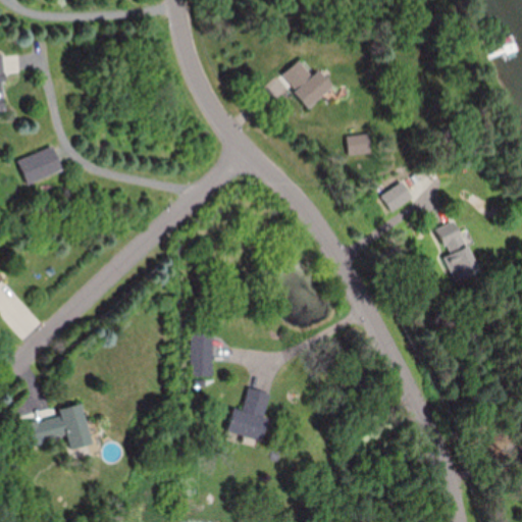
[(311,75),(302,61),(282,74),(306,108),(332,90),(320,69),(311,75)]
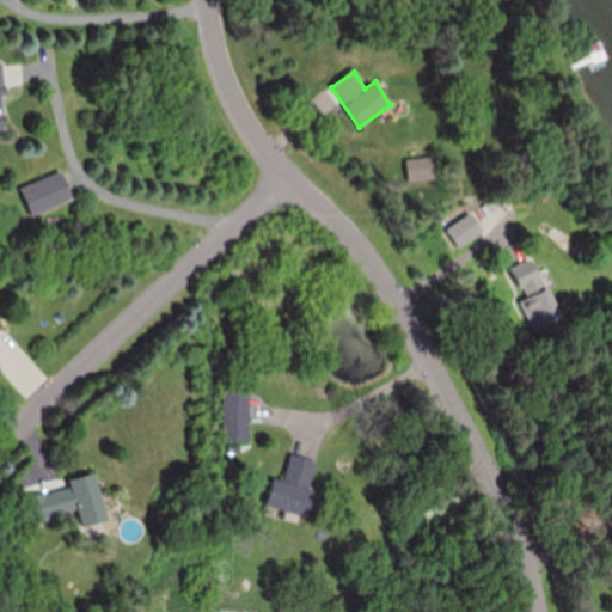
[(75,197),(63,170),(23,188),(35,216),(75,197)]
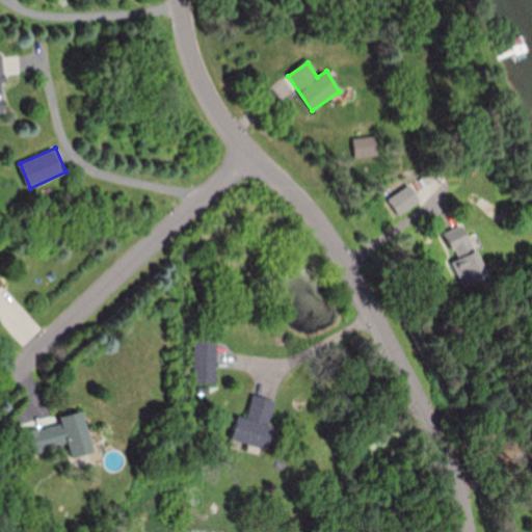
[(464,222),(446,230),(466,283),(485,275),(464,222)]
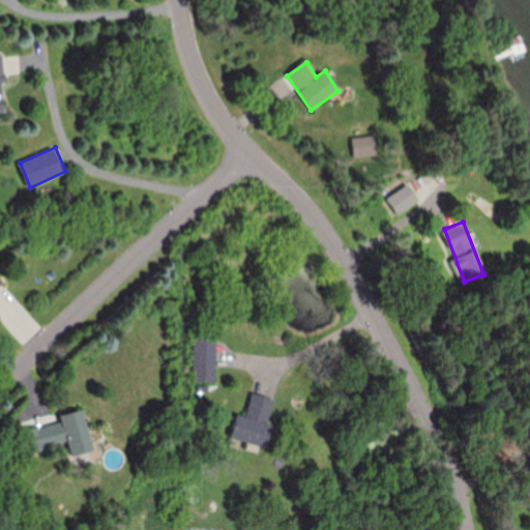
[(217,349),(194,349),(194,381),(217,381),(217,349)]
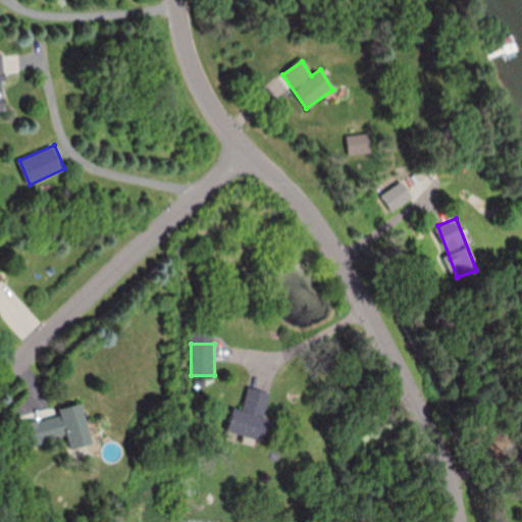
[(272,393),(249,386),(243,410),(236,408),(228,435),(260,444),(272,393)]
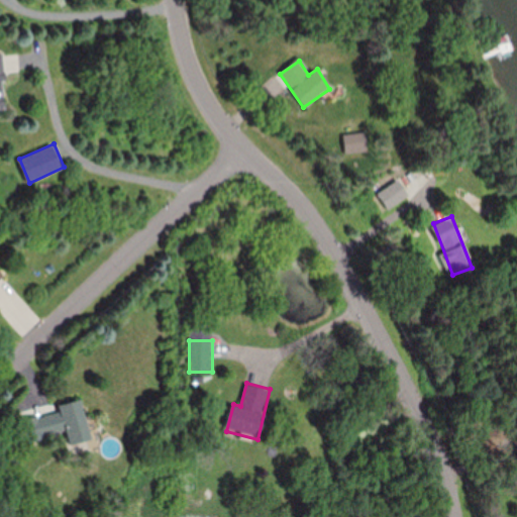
[(67,431),(69,442),(91,437),(82,398),(58,403),(59,407),(23,415),(28,439),(67,431)]
